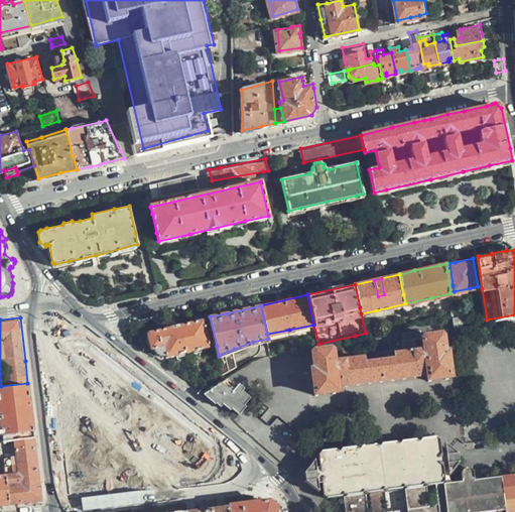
[(211,344),(205,317),(180,324),(155,330),(148,331),(151,345),(152,346),(155,346),(156,350),(157,352),(160,353),(162,354),(165,353),(166,355),(190,349),(211,344)]
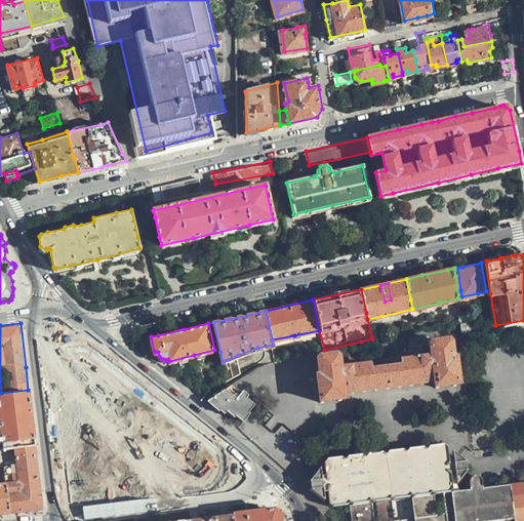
[(457,384),(456,373),(455,358),(453,358),(450,343),(449,342),(447,342),(439,343),(417,345),(418,357),(411,358),(403,359),(402,355),(376,358),(368,359),(368,363),(354,365),(348,365),(346,354),(327,356),(319,357),(319,361),(321,375),(319,375),(322,400),(326,400),(326,398),(338,396),(339,398),(343,397),(343,392),(369,389),(409,384),(436,381),(437,387),(441,386),(441,385),(453,383),(453,385),(457,384)]
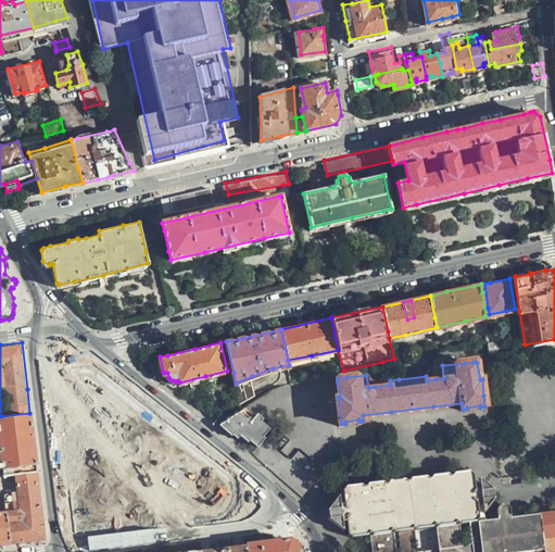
[(239,397),(239,401),(256,393),(252,376),(236,384),(239,397)]
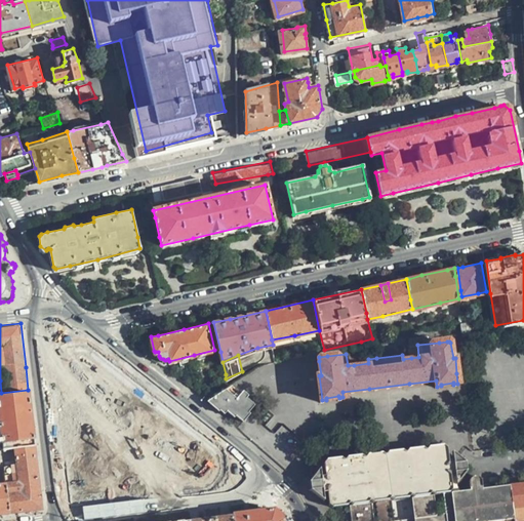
[(253,403),(245,396),(247,395),(240,390),(239,390),(233,385),(226,389),(213,397),(223,406),(225,408),(233,415),(235,414),(242,421),(249,413),(247,410),(253,403)]
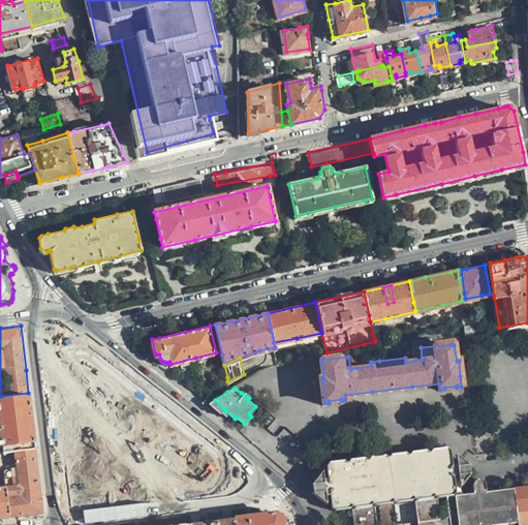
[(28,393),(1,396),(0,396),(0,410),(1,424),(0,423),(0,434),(3,437),(5,451),(16,450),(35,448),(32,422),(28,393)]
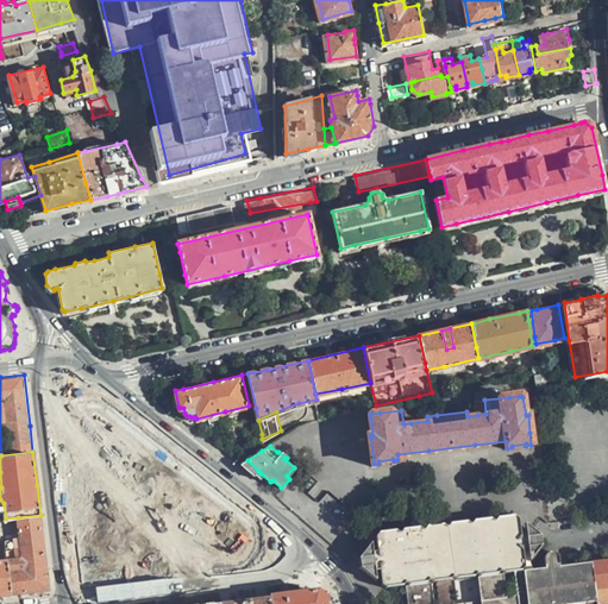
[(376,532),(377,541),(392,540),(427,535),(455,532),(482,528),(519,523),(518,513),(514,510),(499,511),(495,516),(490,513),(475,515),(474,517),(471,520),(468,516),(450,518),(446,523),(443,520),(426,522),(424,526),(419,523),(403,524),(400,528),(395,526),(378,528),(376,532)]
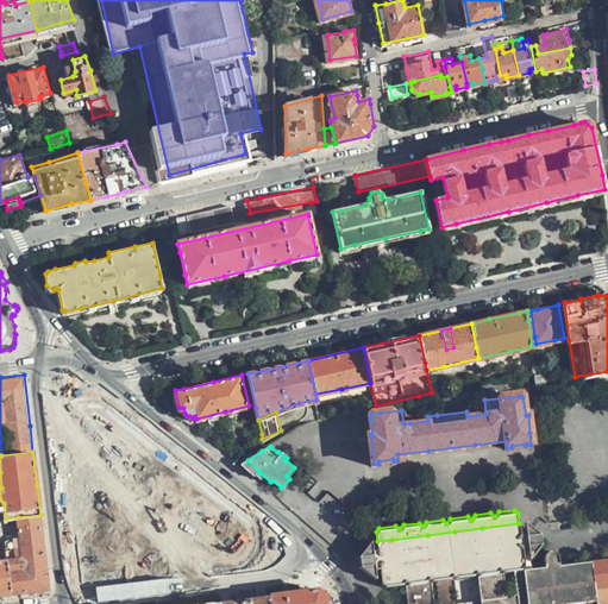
[(8,559),(11,591),(49,586),(45,557),(41,515),(18,517),(20,538),(7,539),(6,540),(8,559)]
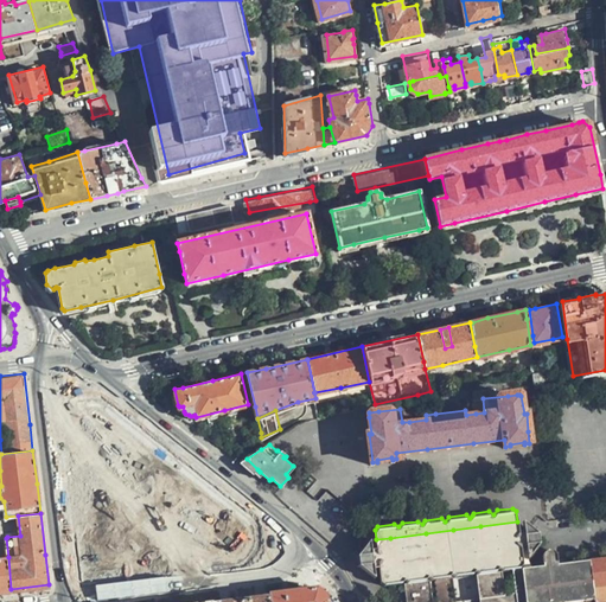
[(378,559),(380,574),(384,572),(401,570),(437,567),(470,562),(471,570),(474,565),(478,569),(495,567),(497,563),(502,565),(511,564),(518,563),(522,559),(520,540),(525,539),(540,538),(538,527),(533,529),(518,530),(517,522),(480,526),(453,530),(426,533),(390,538),(376,539),(376,548),(378,559)]
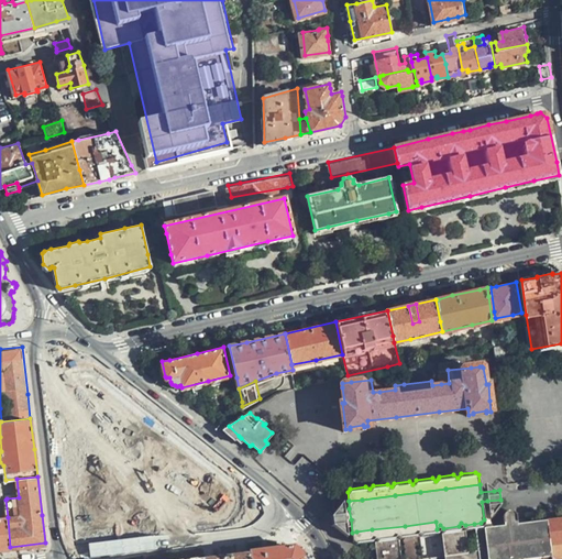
[(351,519),(349,508),(331,512),(332,517),(333,523),(351,519)]
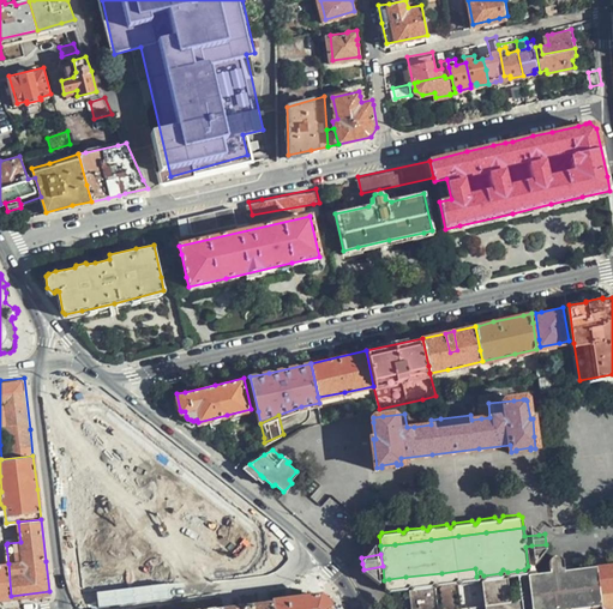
[(612,560),(607,561),(607,559),(596,560),(596,564),(586,564),(554,567),(546,568),(523,572),(518,572),(521,597),(508,598),(505,573),(500,573),(484,576),(480,576),(481,579),(484,608),(584,608),(600,607),(600,608),(612,608),(612,560)]
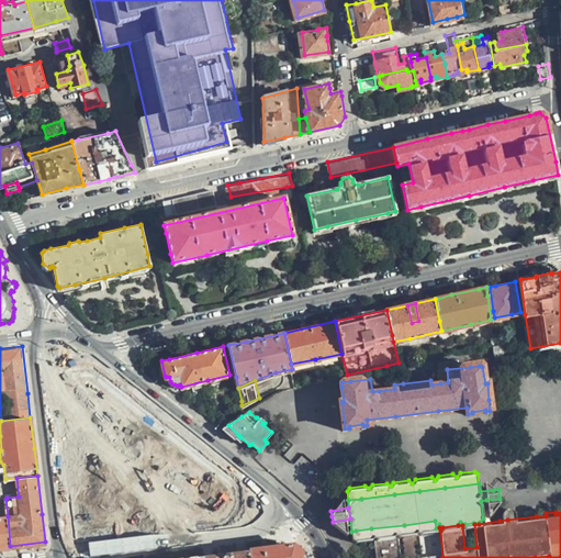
[(0,517),(0,547),(10,546),(8,516),(0,517)]
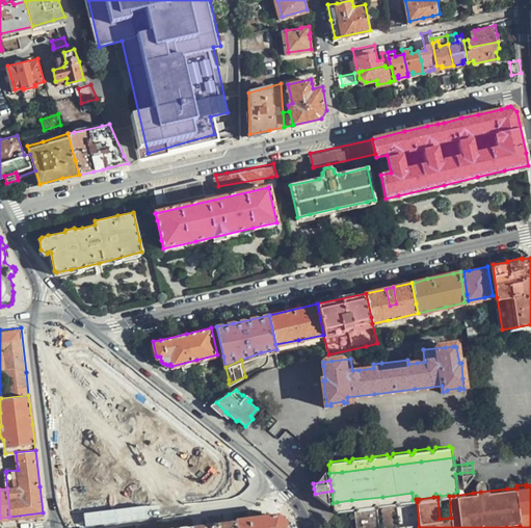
[(337,502),(333,503),(334,507),(337,509),(350,508),(353,504),(356,507),(362,506),(372,505),(375,501),(379,504),(390,503),(393,503),(396,499),(399,502),(413,500),(412,493),(382,497),(351,500),(337,502)]
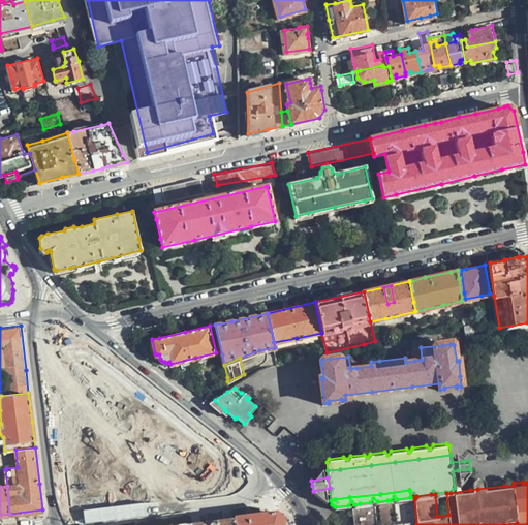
[(379,524),(391,524),(387,500),(377,501),(379,514),(379,524)]
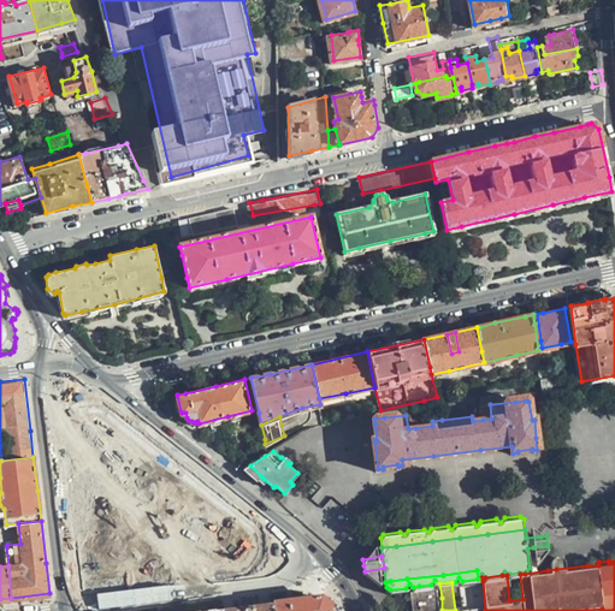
[(419,586),(413,587),(411,587),(413,610),(425,610),(438,609),(436,585),(431,585),(419,586)]
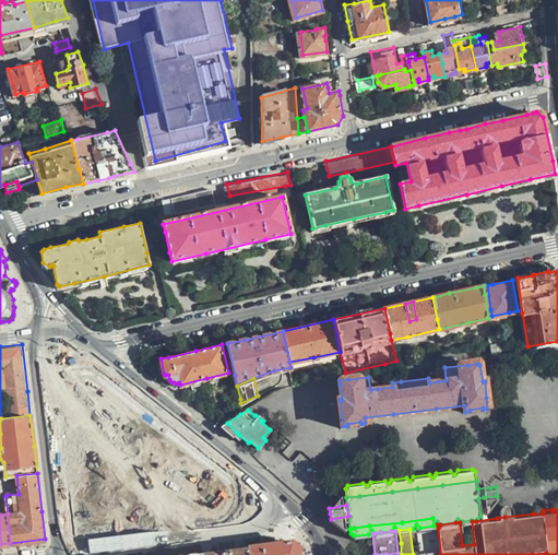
[(272,542),(246,545),(247,554),(295,554),(304,550),(292,539),(272,542)]
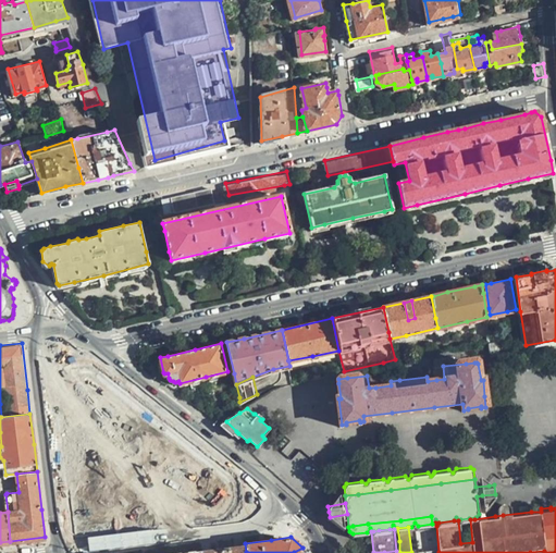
[(224,547),(200,549),(200,552),(246,552),(245,543),(224,547)]
